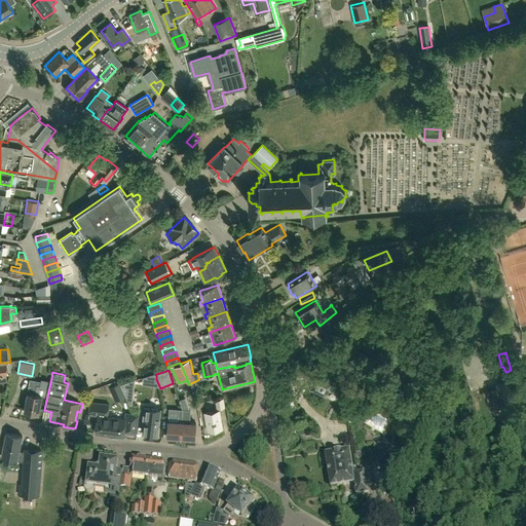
[(315,377),(310,389),(326,396),(329,390),(338,395),(340,393),(342,390),(341,387),(315,377)]
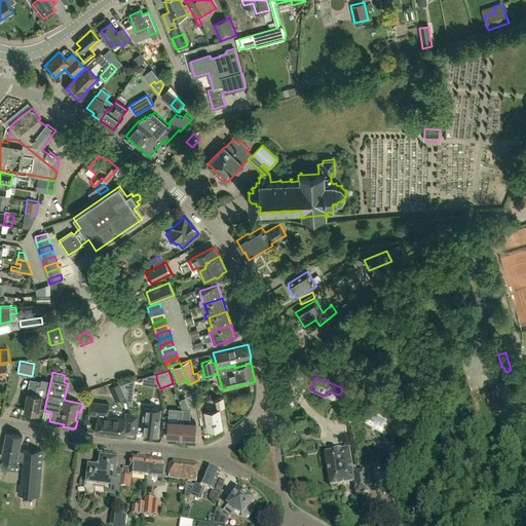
[(28,393),(24,411),(38,414),(42,397),(45,397),(48,380),(41,379),(41,382),(40,386),(36,385),(35,395),(28,393)]
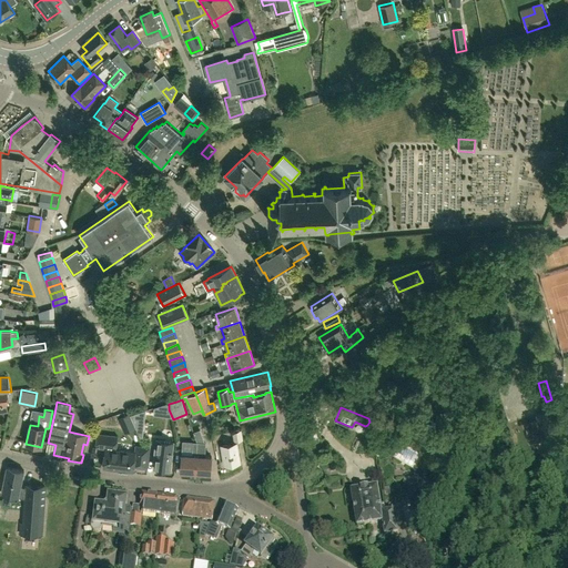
[(146,411),(131,415),(133,421),(138,428),(144,425),(146,411)]
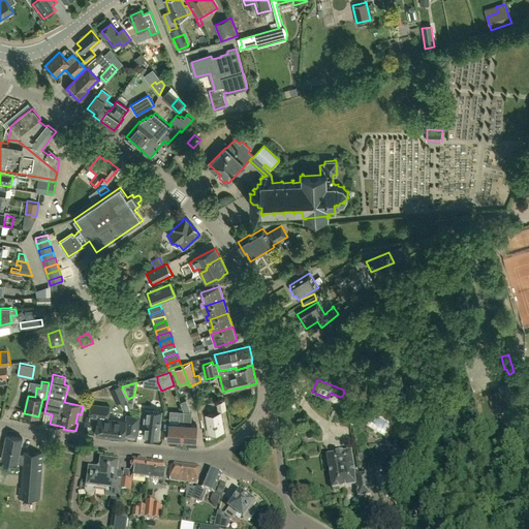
[(126,398),(120,384),(110,390),(116,402),(126,398)]
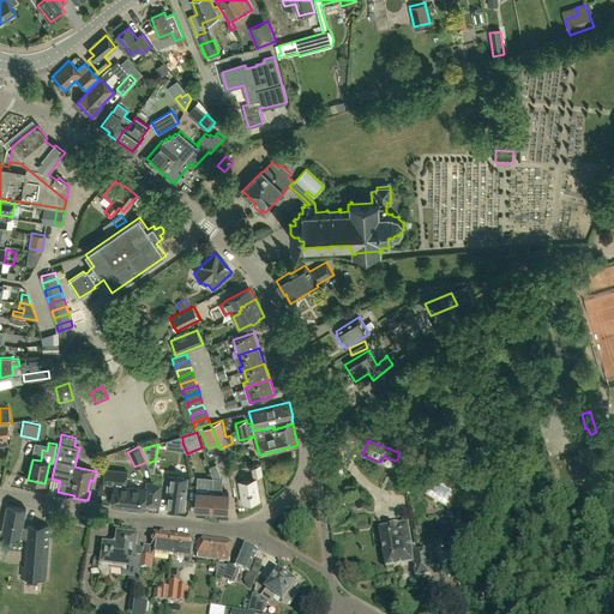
[(252,477),(256,477),(263,476),(260,464),(251,465),(252,477)]
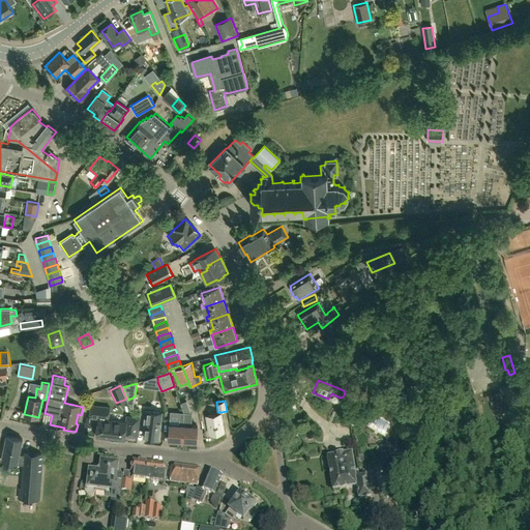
[(109,419),(111,406),(90,404),(89,417),(109,419)]
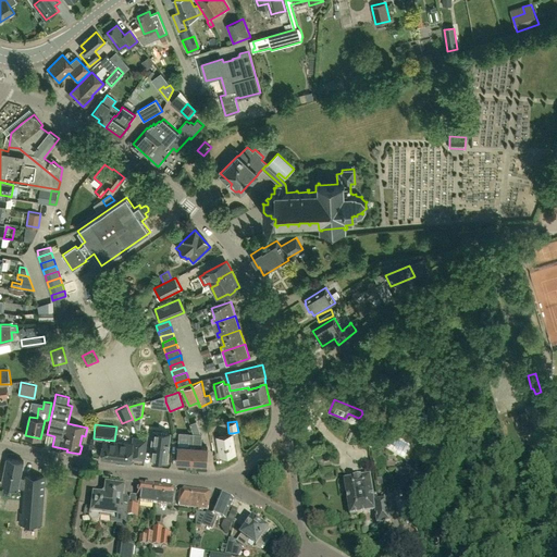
[(166,461),(170,434),(153,432),(151,447),(152,448),(151,459),(153,460),(152,462),(161,463),(161,461),(166,461)]
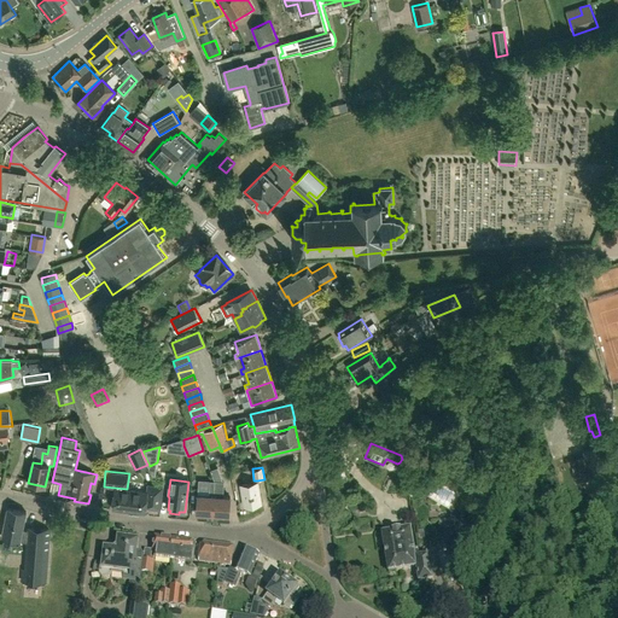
[(213,514),(215,482),(210,481),(210,489),(198,489),(197,495),(196,513),(213,514)]
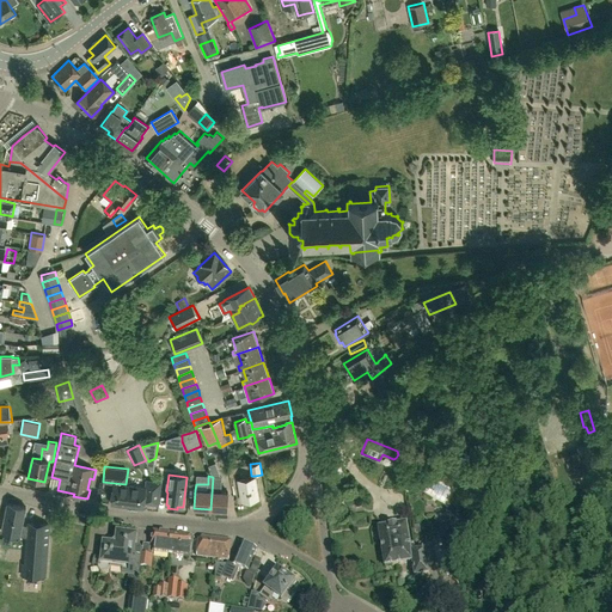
[(213,477),(210,509),(227,509),(228,493),(221,491),(222,477),(213,477)]
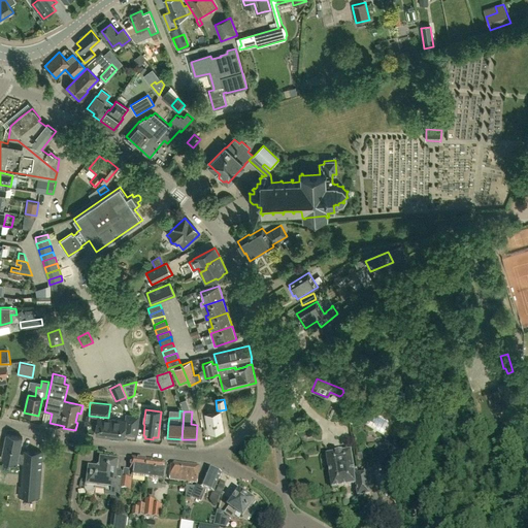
[(208,433),(224,430),(221,411),(205,414),(208,433)]
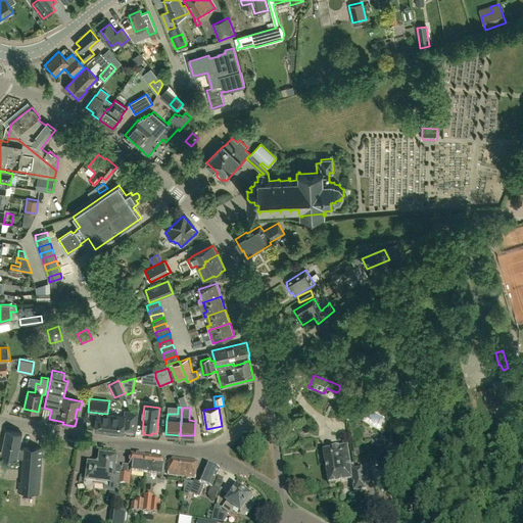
[(110,414),(107,432),(123,434),(124,429),(136,431),(138,412),(126,410),(125,416),(110,414)]
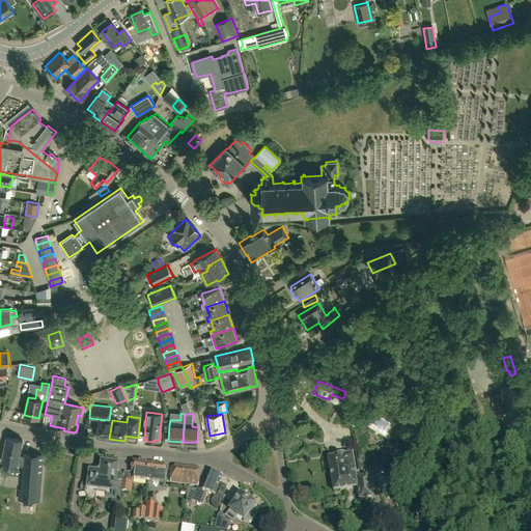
[(109,439),(112,420),(99,419),(96,438),(109,439)]
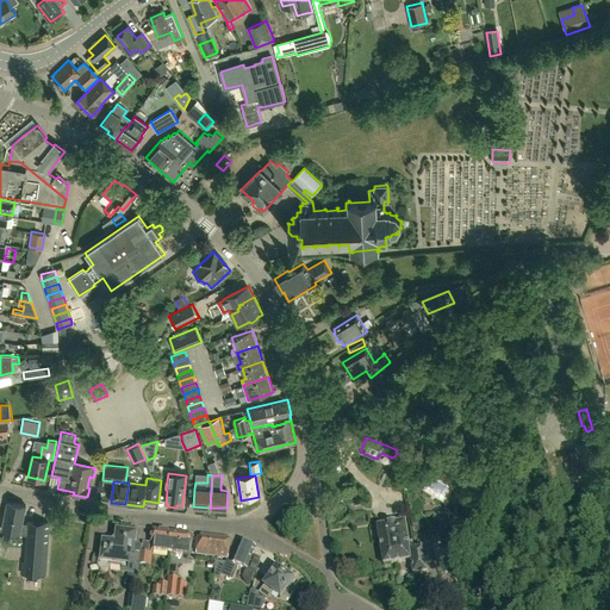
[(47,576),(49,523),(27,522),(27,524),(23,523),(26,506),(7,502),(1,530),(26,535),(25,564),(23,564),(23,574),(47,576)]
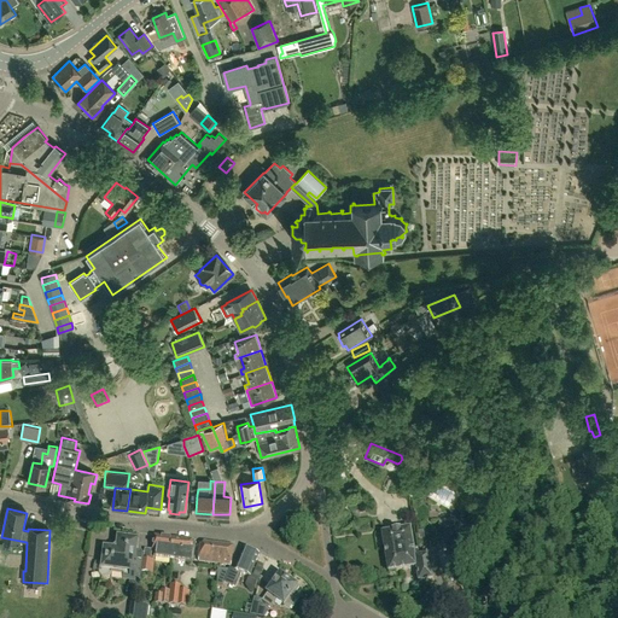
[(439,525),(443,549),(456,547),(452,523),(439,525)]
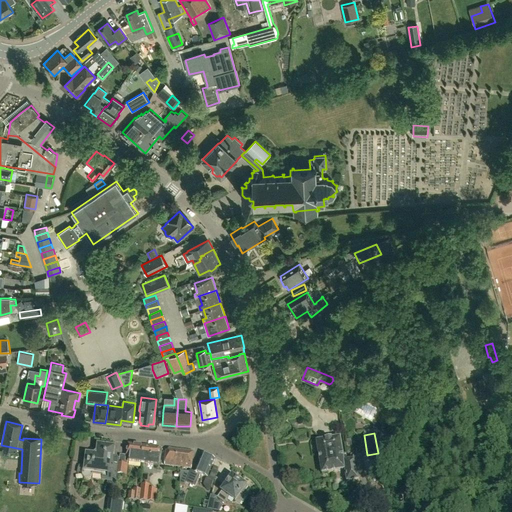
[(338,455),(342,454),(340,438),(316,441),(321,474),(331,472),(330,464),(339,462),(338,455)]
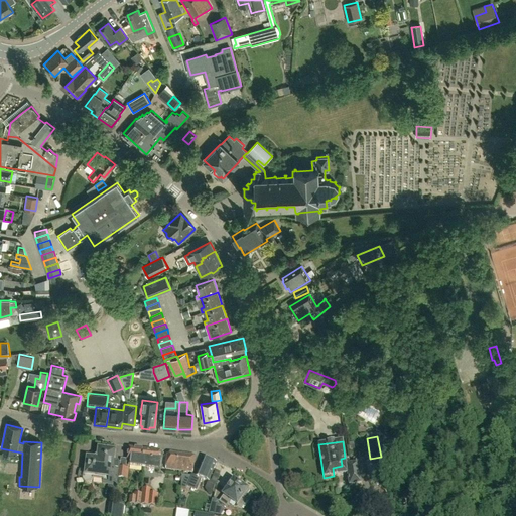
[(142,469),(145,450),(128,447),(126,460),(128,461),(127,467),(142,469)]
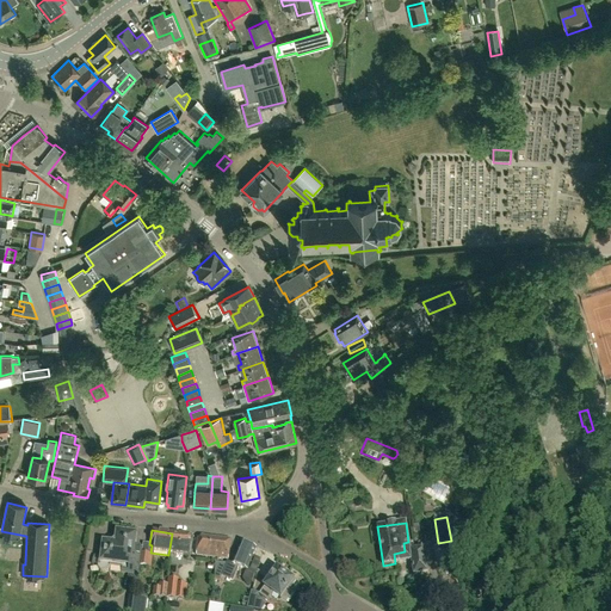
[(136,536),(128,535),(128,534),(127,534),(125,532),(124,532),(123,532),(122,532),(121,532),(119,534),(117,534),(116,541),(112,544),(104,543),(102,557),(98,557),(98,566),(97,568),(100,572),(102,572),(104,573),(106,572),(109,569),(110,567),(121,568),(121,573),(129,574),(128,579),(131,580),(130,594),(136,594),(139,575),(140,566),(142,553),(142,548),(135,548),(136,536)]
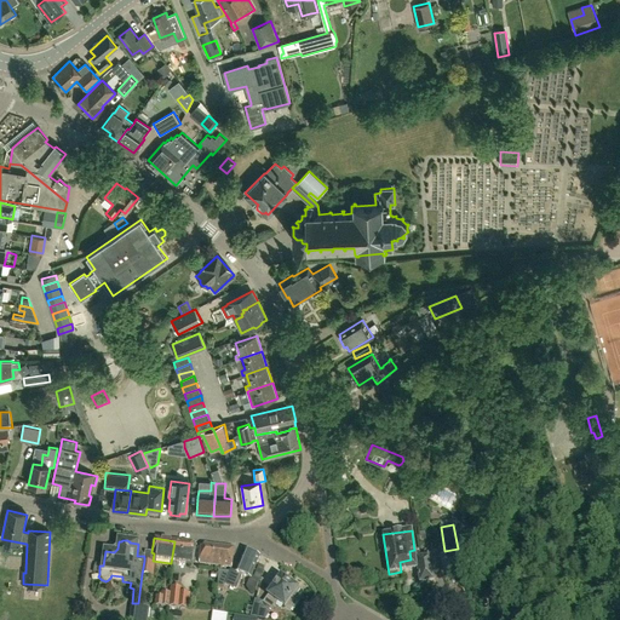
[(174,541),(171,563),(191,566),(194,546),(191,543),(174,541)]
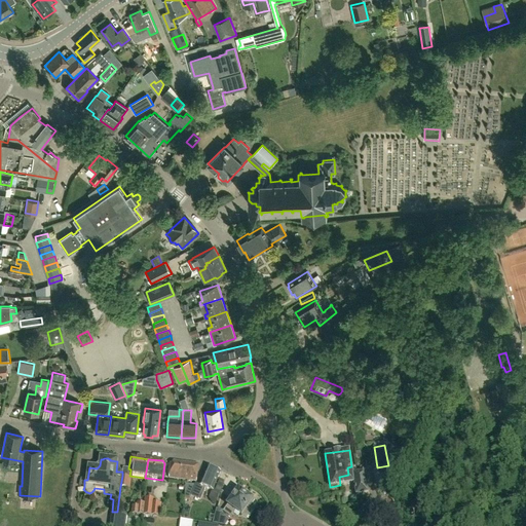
[(196,481),(198,465),(173,462),(171,463),(168,478),(196,481)]
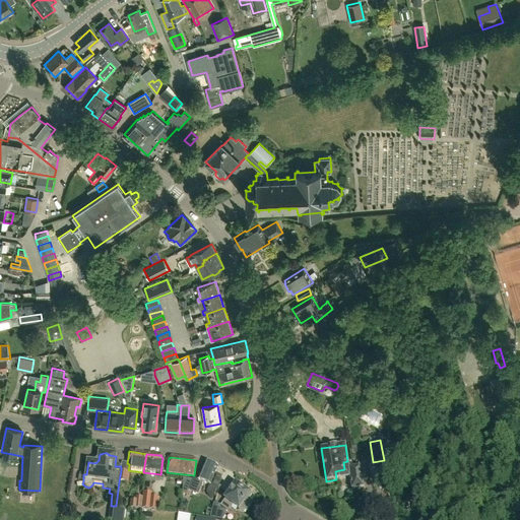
[(335,471),(336,479),(349,477),(351,490),(364,488),(361,467),(351,468),(351,464),(348,464),(347,461),(343,462),(344,469),(335,471)]
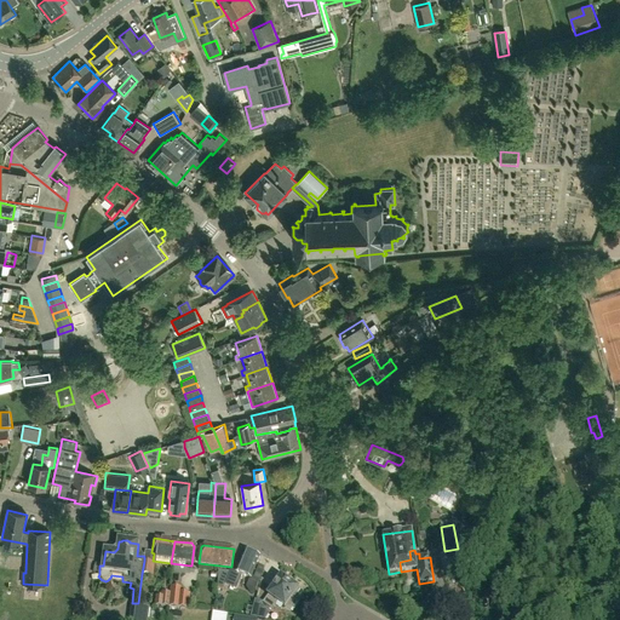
[(251,579),(260,557),(246,551),(236,574),(230,572),(224,585),(236,590),(242,575),(251,579)]
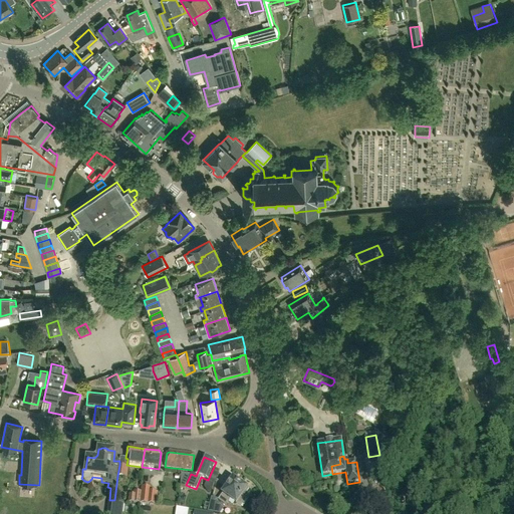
[(129,466),(119,465),(117,476),(127,477),(129,466)]
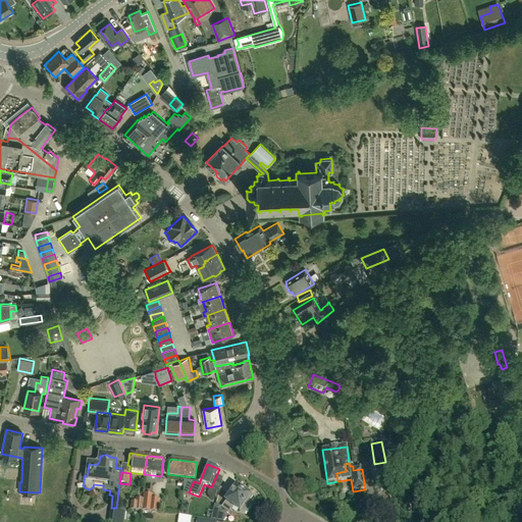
[(189,492),(194,481),(184,480),(184,489),(189,492)]
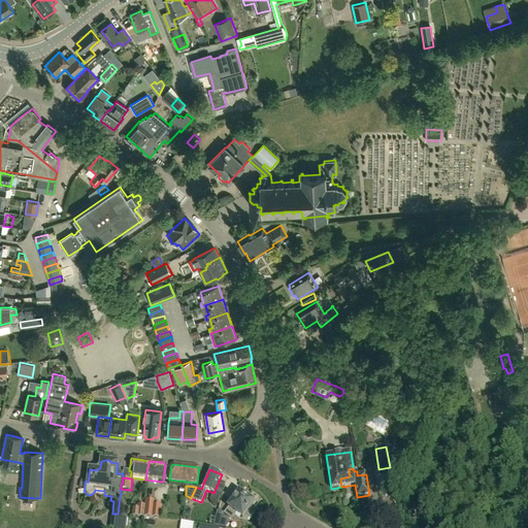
[(251,505),(253,506),(256,501),(251,498),(250,499),(239,492),(225,513),(232,518),(236,512),(248,519),(253,512),(249,508),(251,505)]
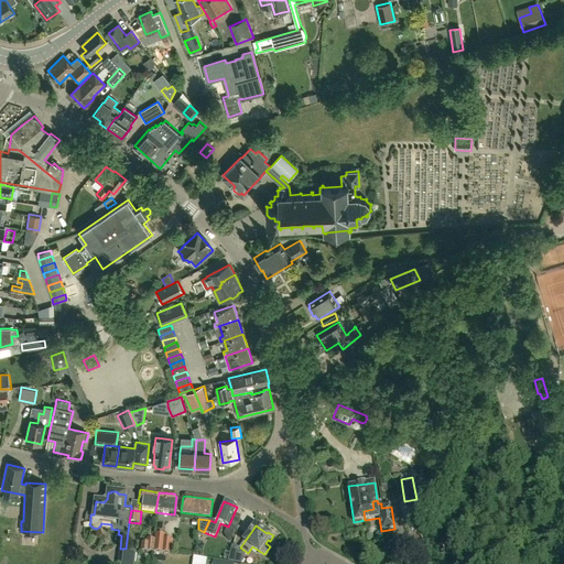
[(154,539),(153,552),(172,554),(173,539),(165,539),(166,534),(154,533),(154,539)]
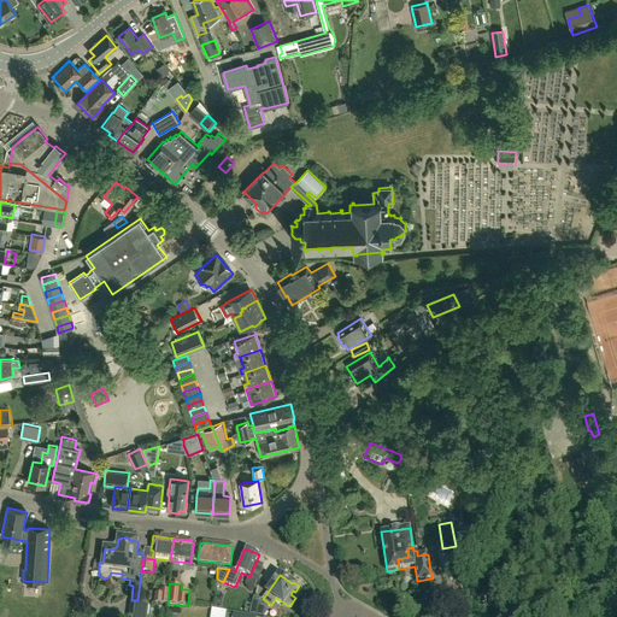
[(160,593),(154,593),(153,603),(168,604),(169,589),(162,588),(160,593)]
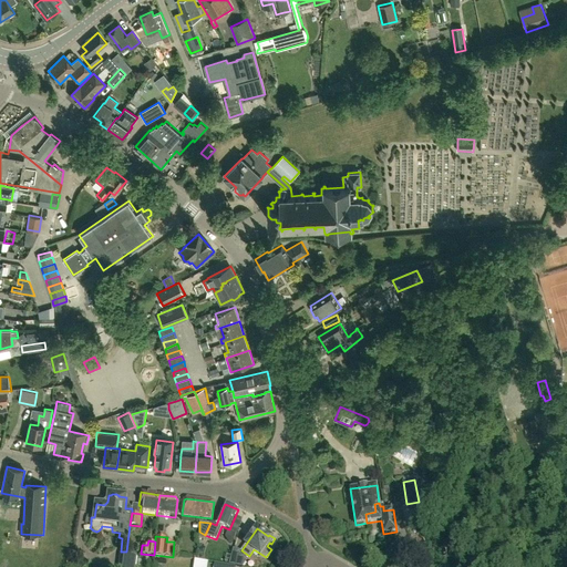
[(234,550),(230,564),(243,566),(246,562),(239,553),(239,552),(234,550)]
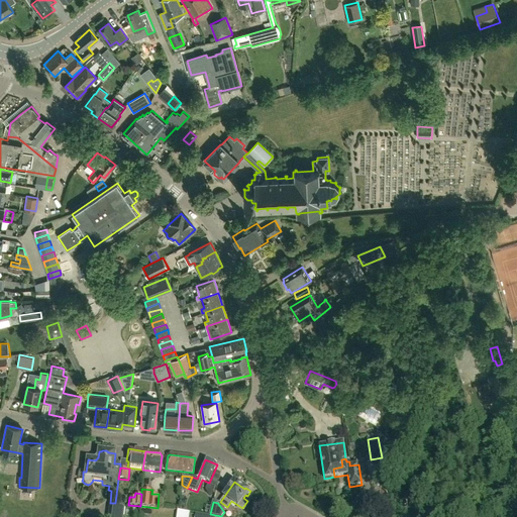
[(123,516),(125,506),(109,504),(107,516),(123,516)]
